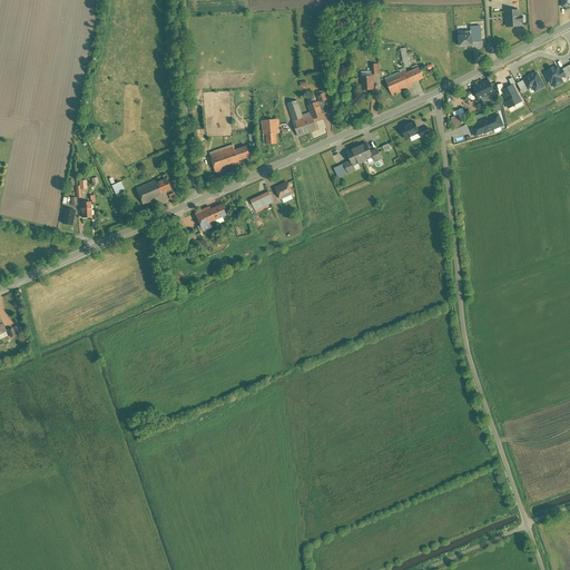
[(521,9),(505,10),(507,28),(522,26),(522,22),(526,21),(526,15),(522,15),(521,9)]
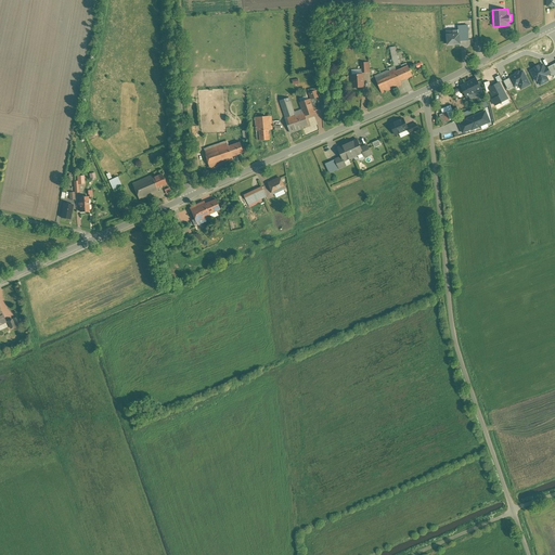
[(460,31),(446,33),(447,43),(461,42),(461,40),(468,40),(467,25),(459,25),(460,31)]
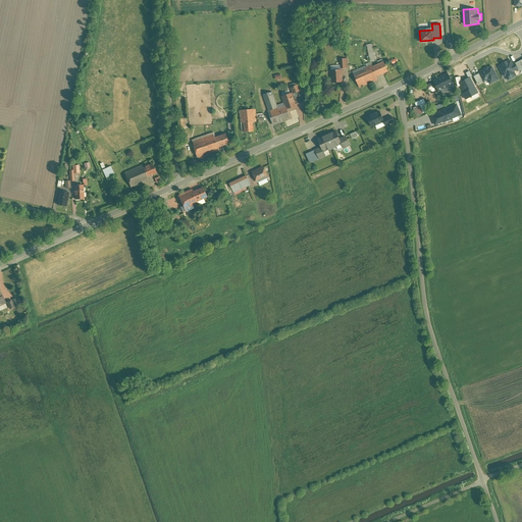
[(373,44),(364,47),(368,63),(377,61),(373,44)]
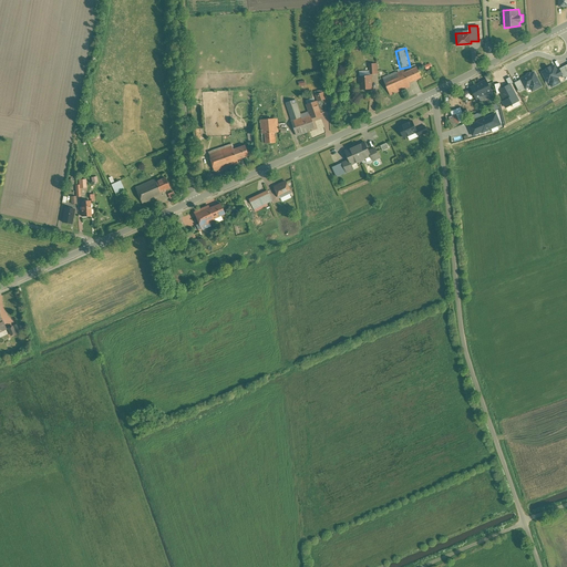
[(562,75),(558,70),(557,70),(555,65),(550,68),(549,68),(546,69),(546,70),(542,73),(547,83),(549,82),(552,86),(557,84),(556,81),(556,78),(562,75)]
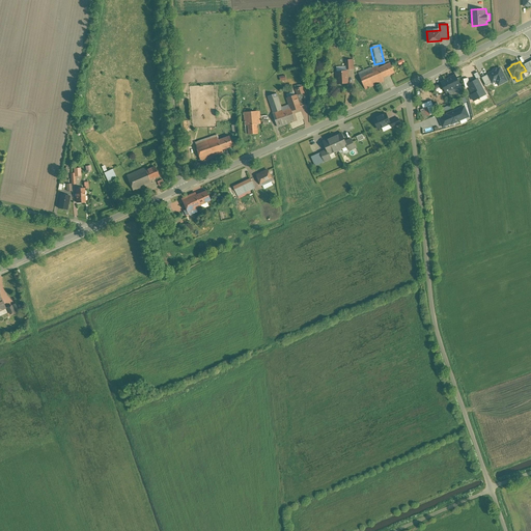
[(361,75),(368,89),(386,82),(385,79),(398,73),(394,63),(382,68),(381,65),(361,75)]
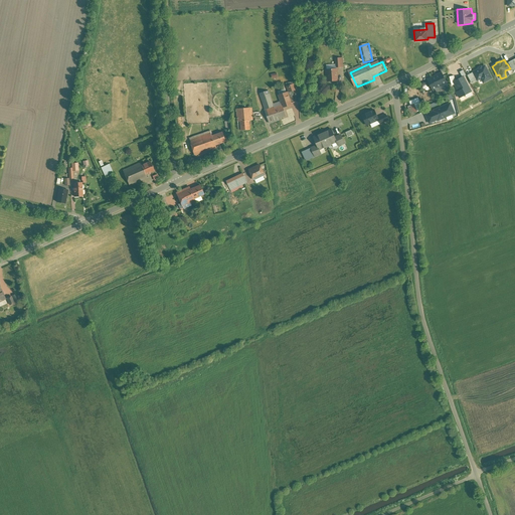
[(486,81),(491,78),(485,66),(473,72),(477,79),(477,80),(484,77),(486,81)]
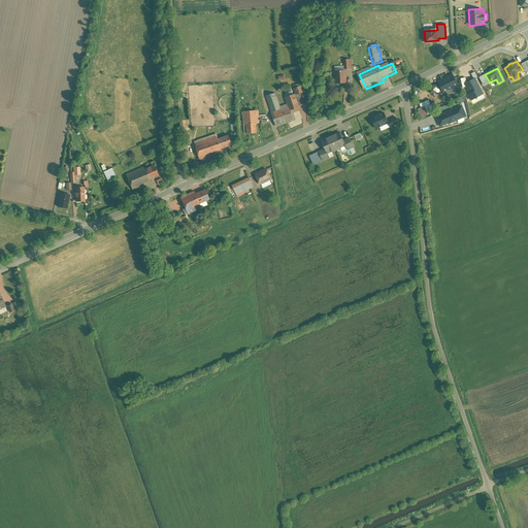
[(350,84),(349,70),(337,71),(338,85),(350,84)]
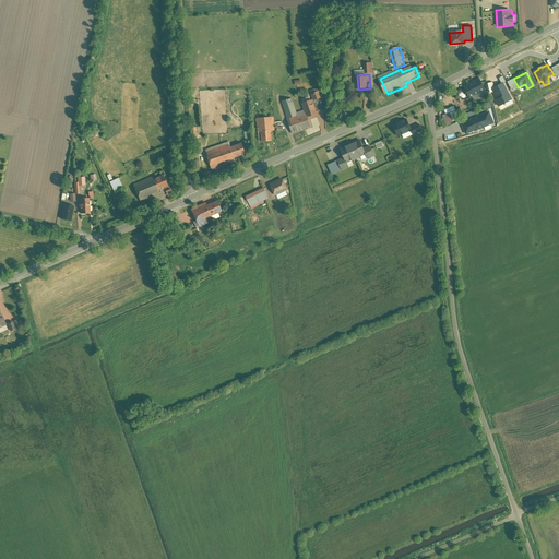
[(308,80),(310,91),(325,88),(323,78),(308,80)]
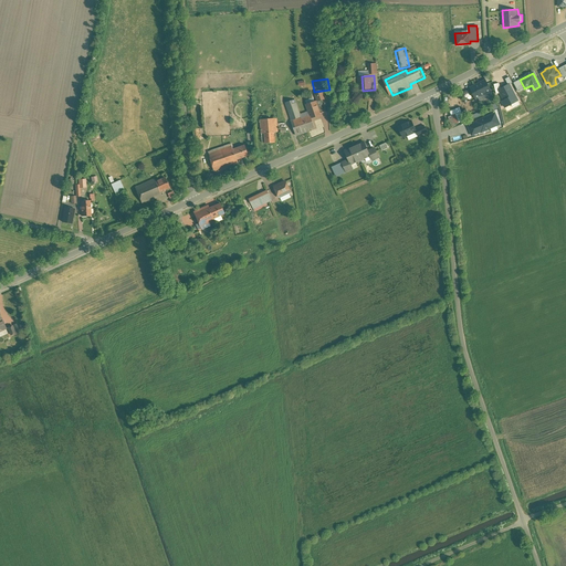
[(491,92),(485,80),(470,87),(475,100),(483,95),(491,92)]
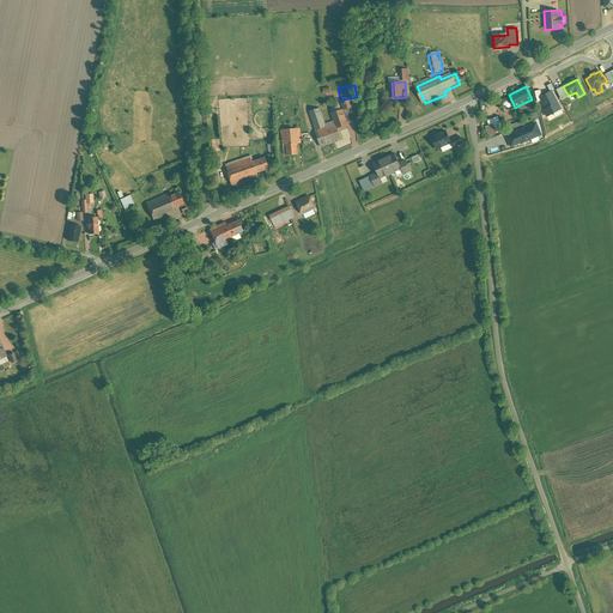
[(568,95),(563,86),(556,90),(560,98),(568,95)]
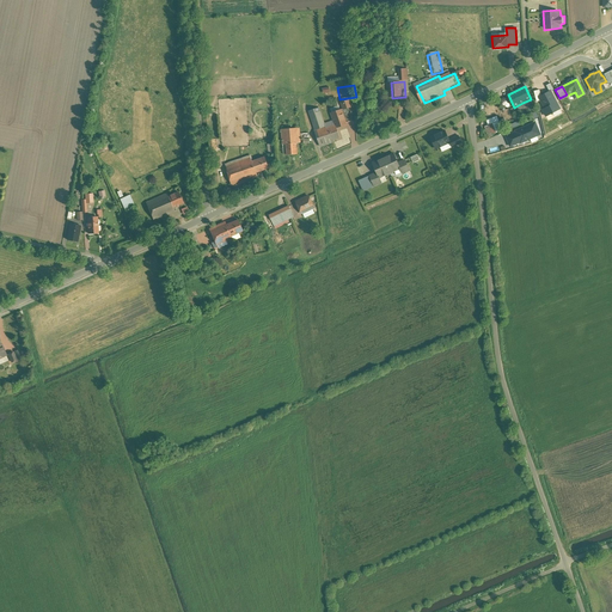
[(546,116),(560,109),(551,91),(550,91),(550,92),(540,96),(539,97),(540,101),(545,109),(543,110),(546,116)]
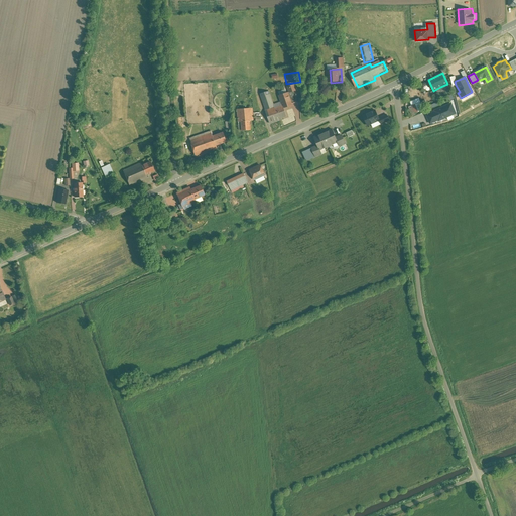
[(289,92),(297,90),(295,83),(287,86),(289,92)]
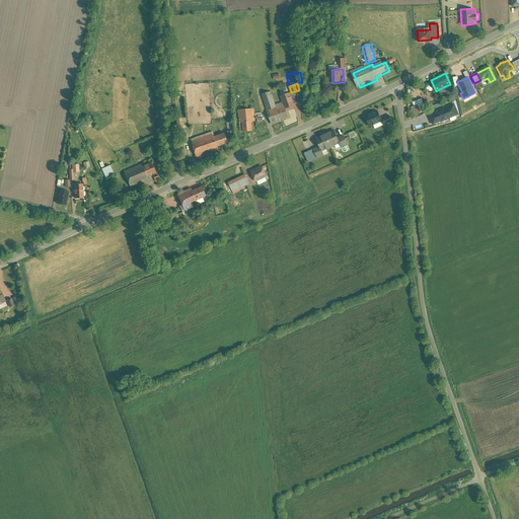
[(269,112),(278,108),(272,91),(263,95),(269,112)]
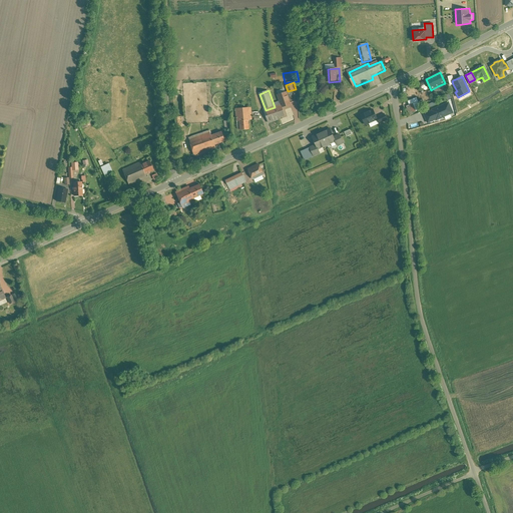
[(289,92),(280,95),(286,108),(294,104),(294,103),(289,93),(289,92)]
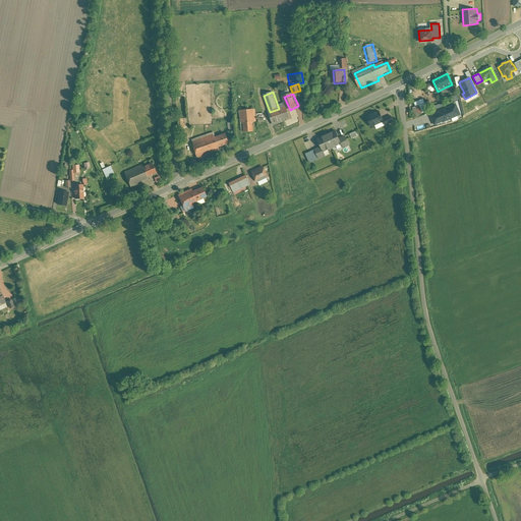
[(301,94),(293,95),(298,105),(302,104),(301,94)]
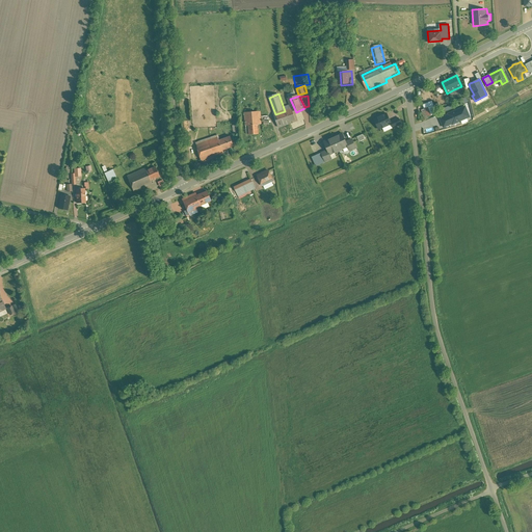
[(428,116),(442,111),(441,109),(435,111),(433,105),(425,108),(428,116)]
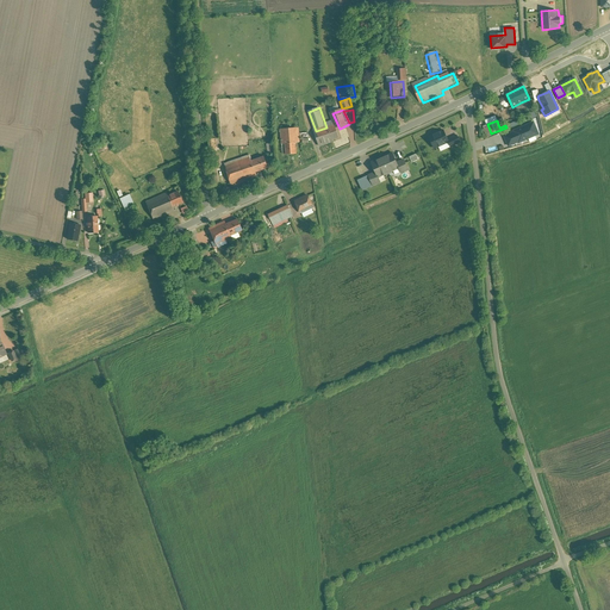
[(518,142),(539,134),(534,123),(514,131),(514,132),(518,142)]
